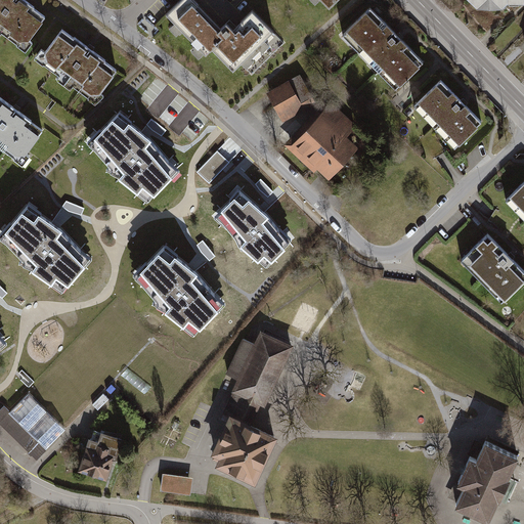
[(0,0),(0,30),(22,47),(45,15),(25,0),(0,0)]
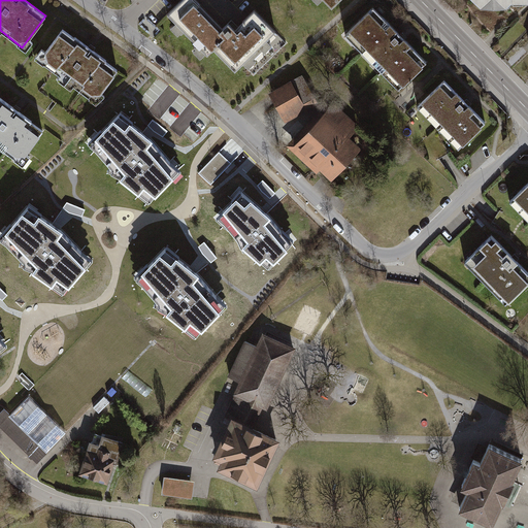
[(195,0),(182,0),(169,13),(208,53),(218,43),(239,65),(266,38),(253,25),(244,32),(239,27),(236,30),(227,22),(222,27),(195,0)]
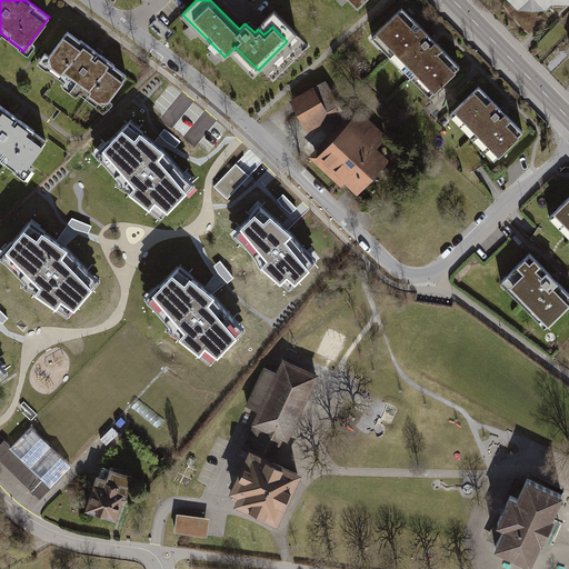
[(353,0),(363,10),(373,0),(353,0)]
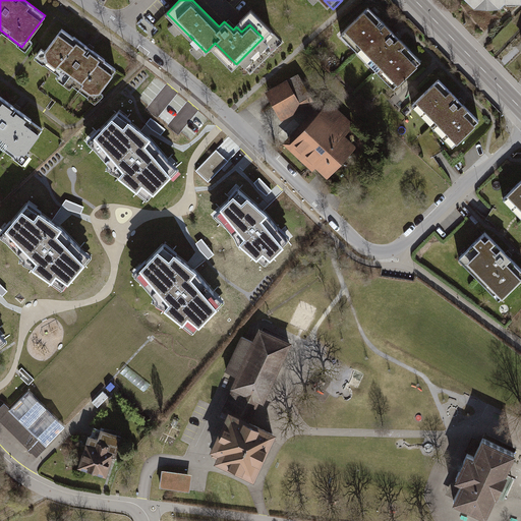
[(346,35),(400,88),(423,64),(369,11),(346,35)]
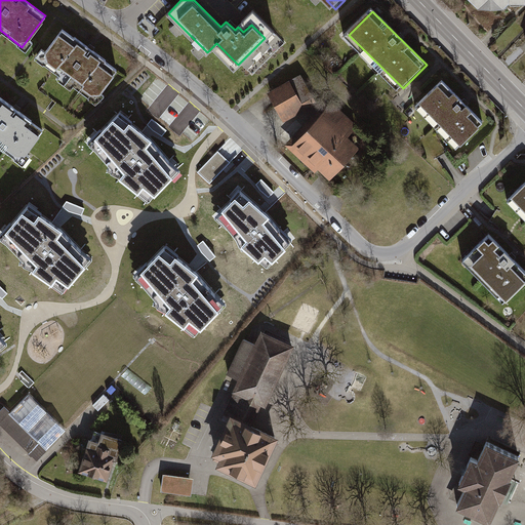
[(39,55),(91,93),(114,63),(62,25),(39,55)]
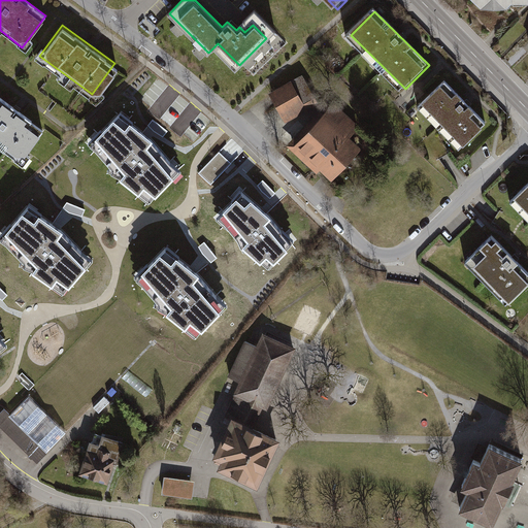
[(301,79),(269,97),(286,126),(318,108),(301,79)]
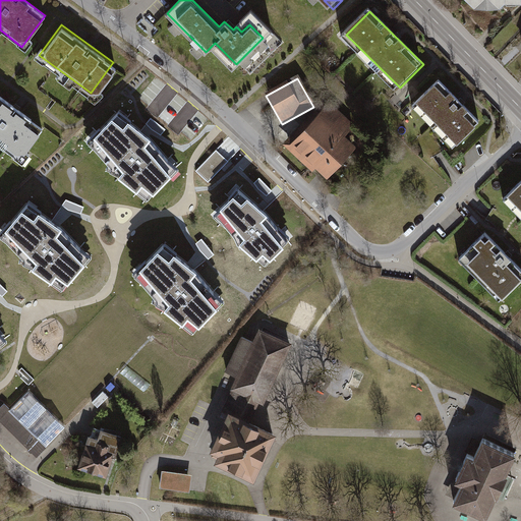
[(415,100),(457,142),(478,121),(437,79),(415,100)]
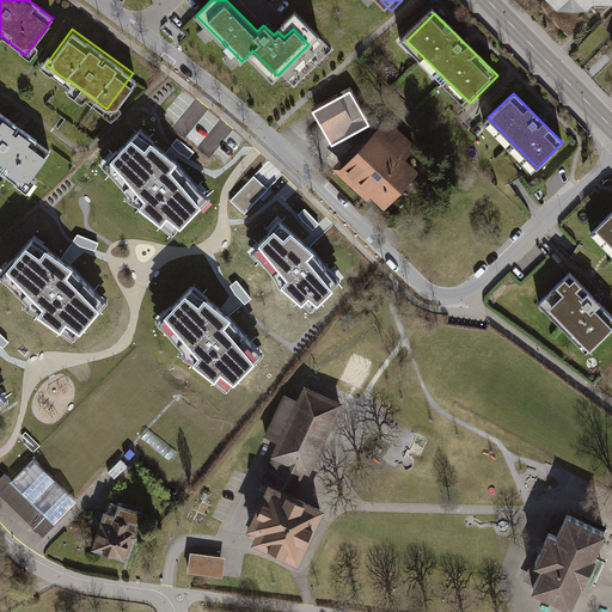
[(0,166),(24,184),(50,147),(22,126),(0,110),(0,166)]
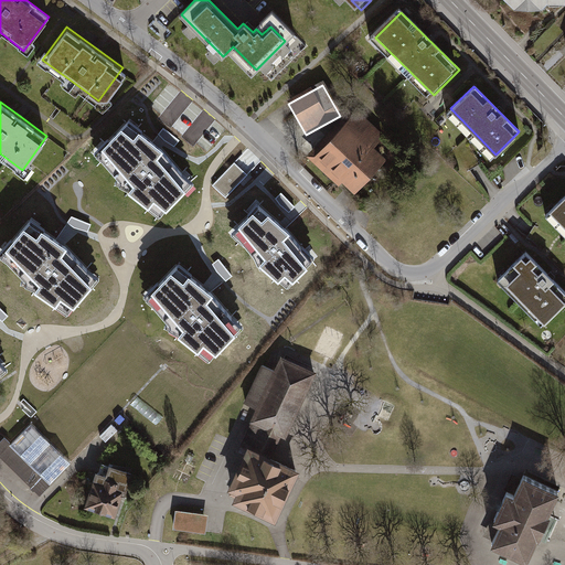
[(385,136),(359,112),(312,162),(338,185),(342,181),(355,193),(387,159),(374,147),(385,136)]
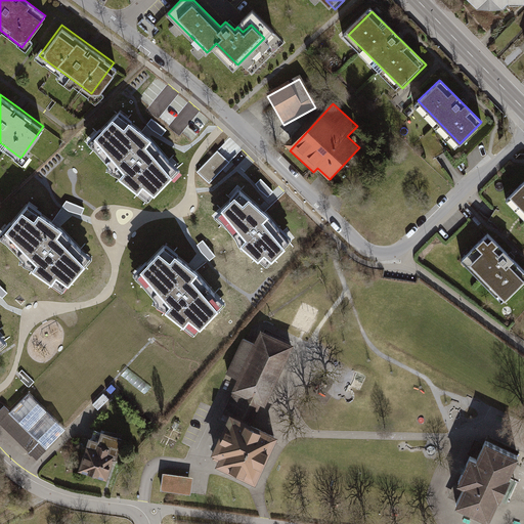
[(150,140),(119,115),(90,144),(119,178),(148,201),(178,170),(169,164),(150,140)]
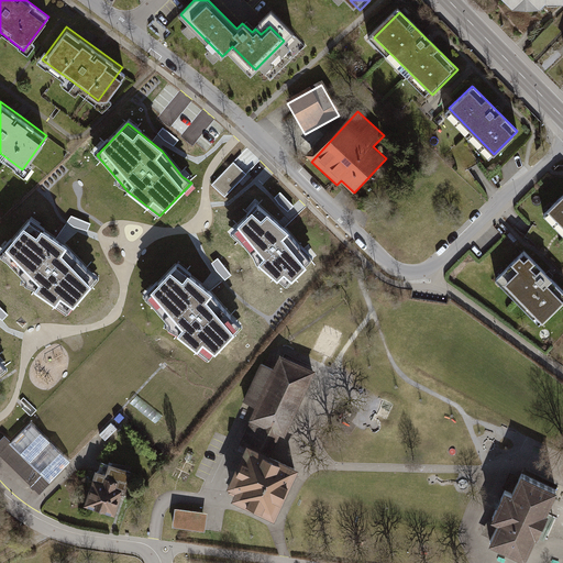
[(562,199),(548,213),(562,230),(562,199)]
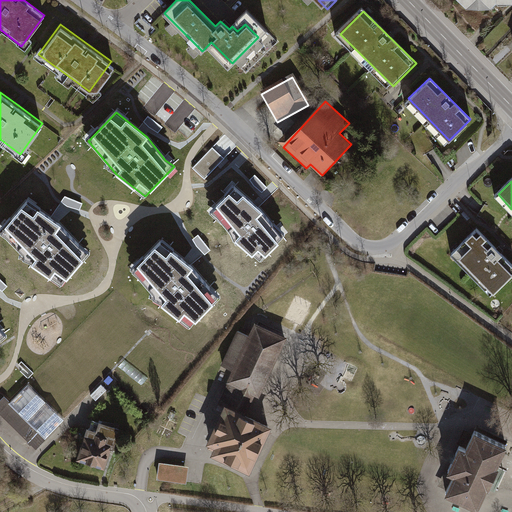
[(260,259),(282,237),(260,209),(234,187),(224,199),(211,211),(222,222),(235,239),(260,259)]
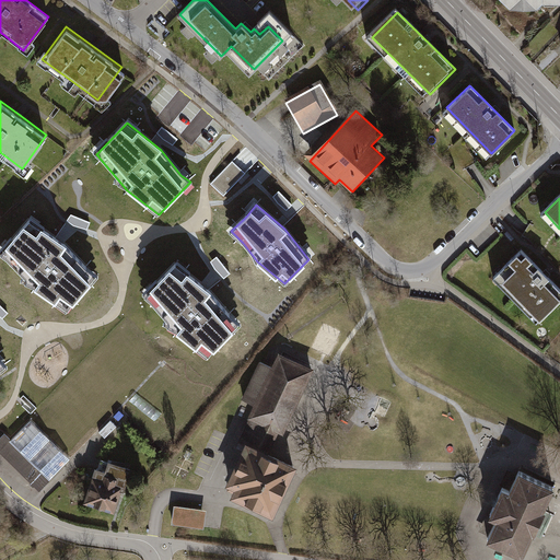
[(66,246),(32,219),(1,251),(32,286),(65,310),(95,278),(86,270),(66,246)]
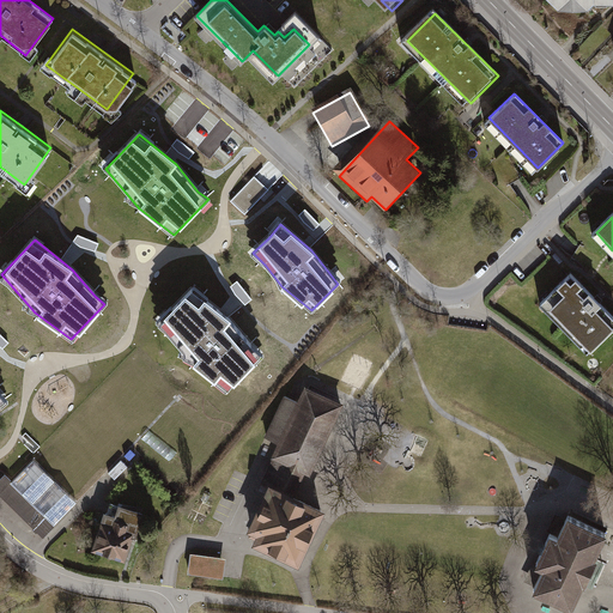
[(542,305),(587,353),(612,329),(612,316),(575,275),(542,305)]
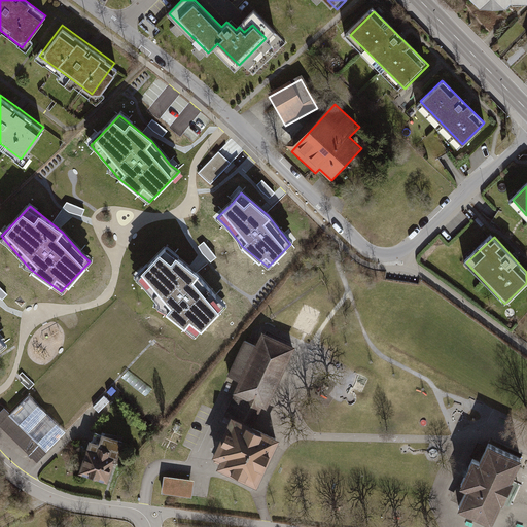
[(198,274),(166,248),(137,278),(165,312),(196,335),(225,304),(216,297),(198,274)]
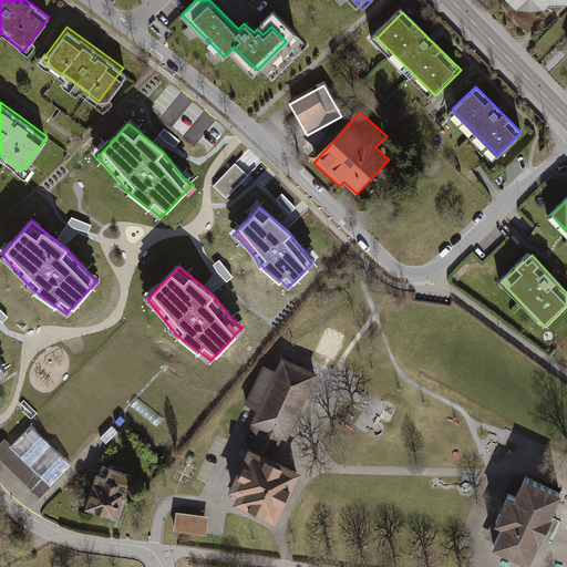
[(321,373),(284,357),(277,371),(265,366),(247,404),(259,410),(245,443),(248,445),(275,456),(279,446),(280,443),(284,436),(290,440),(321,373)]
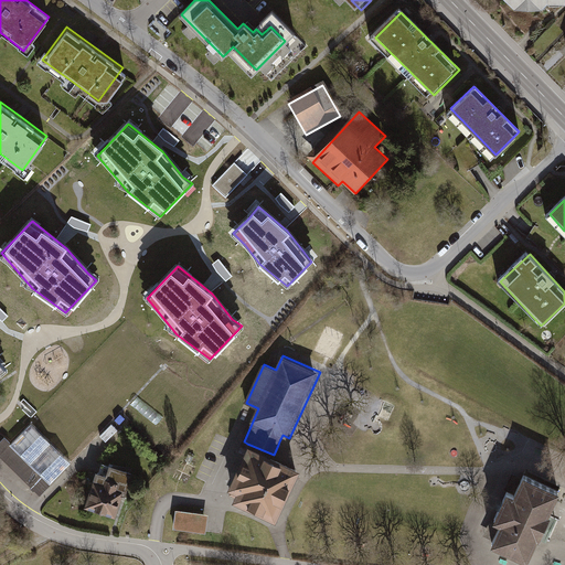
[(8,440),(0,447),(0,457),(32,489),(44,476),(12,444),(8,440)]
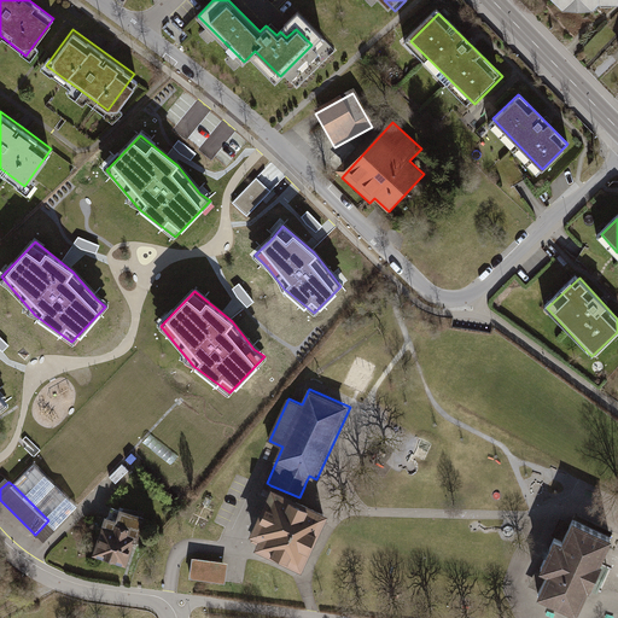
[(299,497),(270,485),(245,541),(304,567),(330,511),(299,497)]
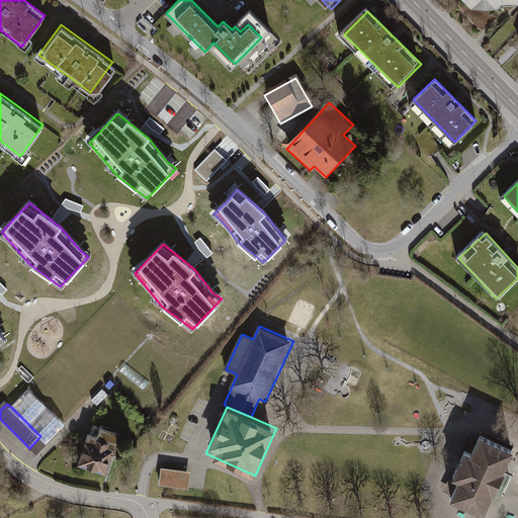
[(106,473),(120,432),(92,423),(89,431),(86,430),(75,462),(106,473)]
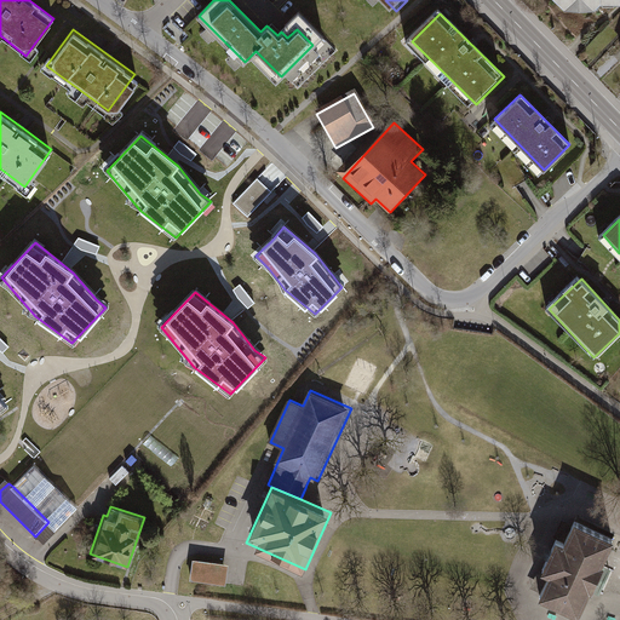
[(208,512),(200,507),(194,518),(202,522),(208,512)]
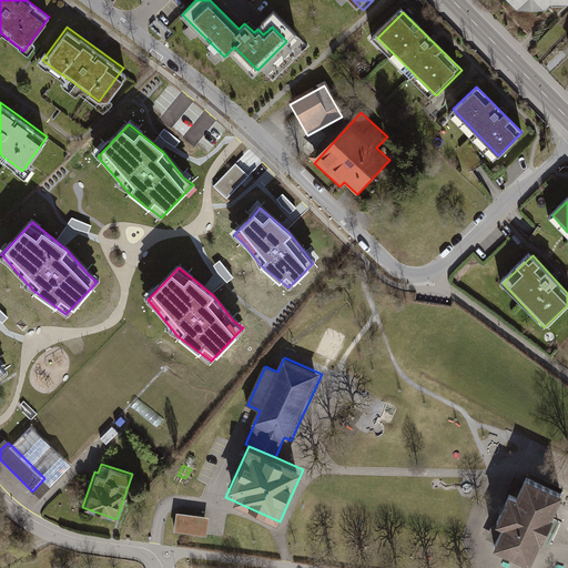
[(545,529),(563,490),(527,474),(519,494),(510,489),(496,521),(505,525),(495,545),(530,560),(545,529)]
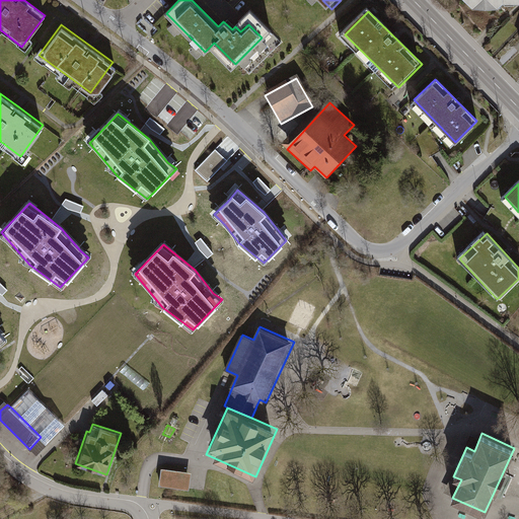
[(192,473),(161,469),(159,486),(190,490),(191,480),(192,473)]
